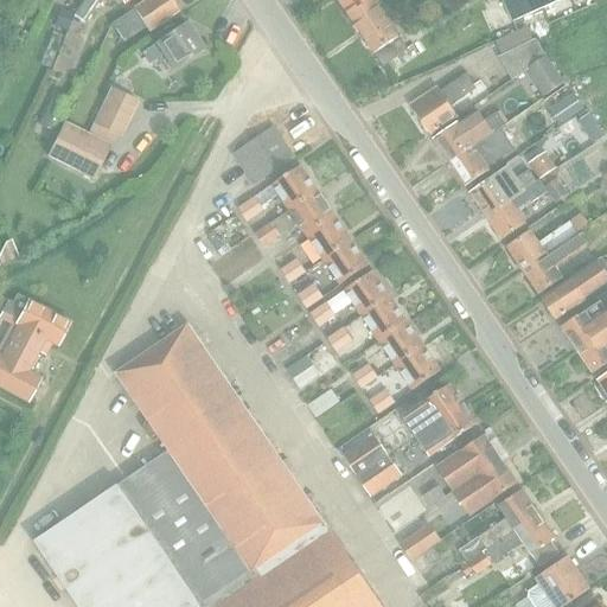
[(100,0),(82,0),(72,16),(65,31),(53,64),(66,69),(83,24),(97,2),(100,0)]
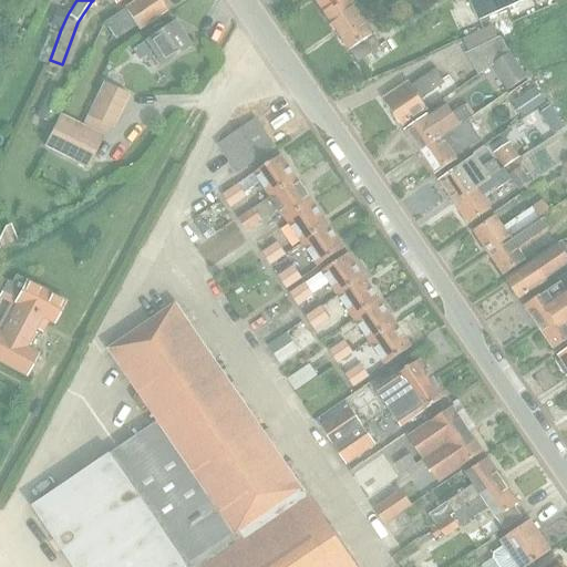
[(115,40),(140,24),(165,7),(161,0),(132,0),(106,19),(103,21),(115,40)]
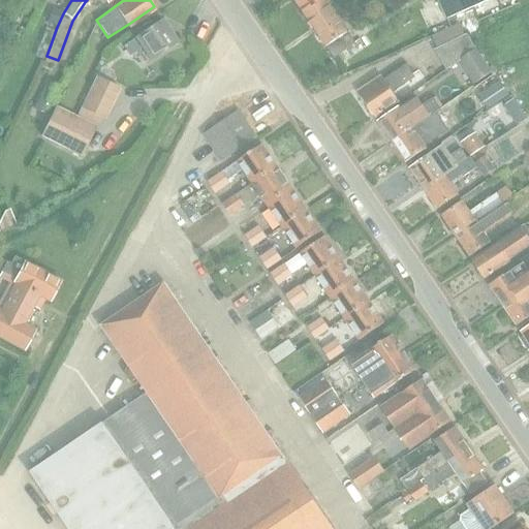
[(302,11),(333,58),(354,43),(324,0),(294,0),(303,10),(302,11)]
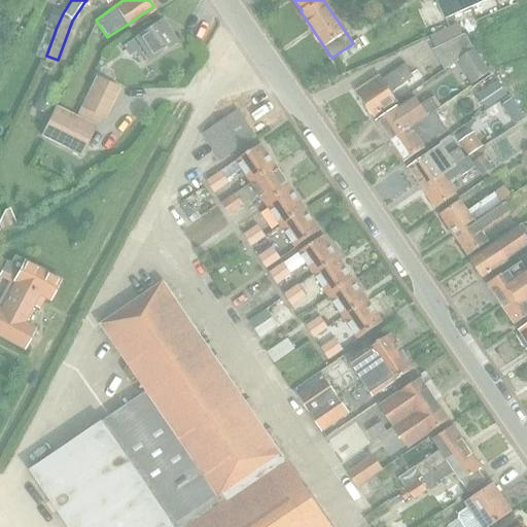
[(436,0),(445,19),(487,0),(436,0)]
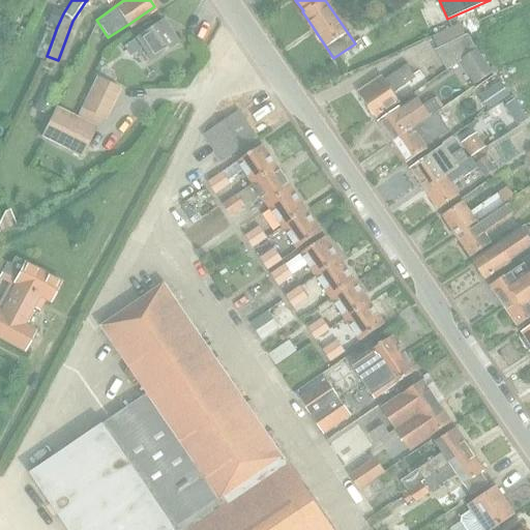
[(47,23),(57,27),(63,13),(52,8),(47,23)]
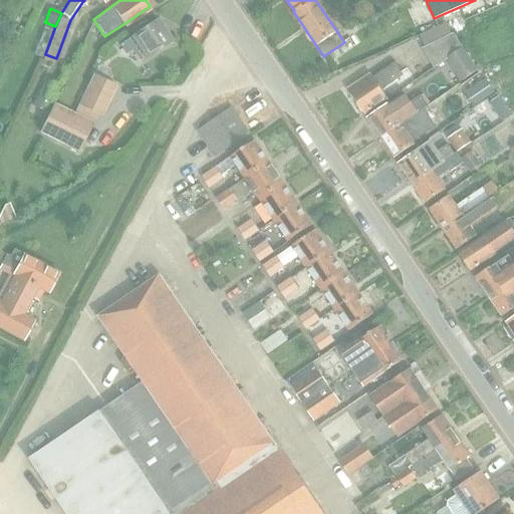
[(172,38),(158,17),(120,42),(126,51),(137,44),(145,56),(172,38)]
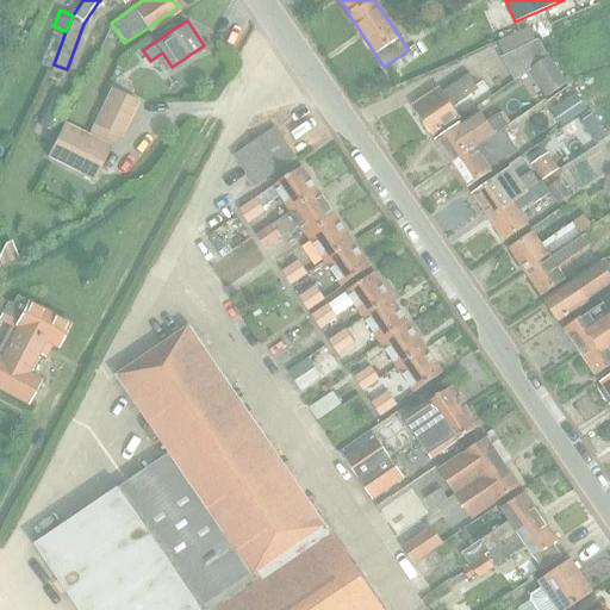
[(515,82),(530,70),(548,58),(537,41),(500,58),(515,82)]
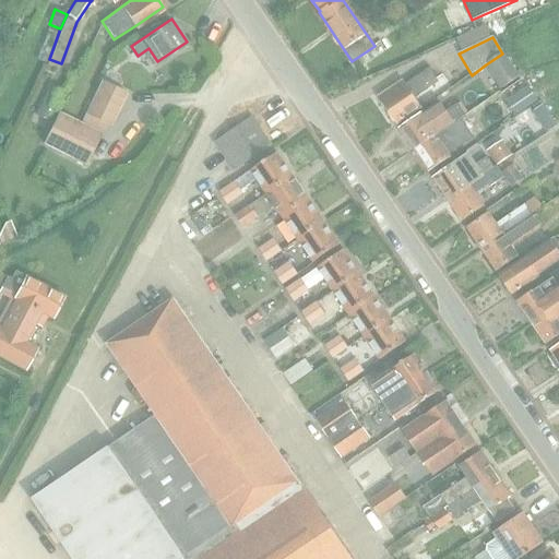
[(486,64),(501,87),(518,76),(502,54),(486,64)]
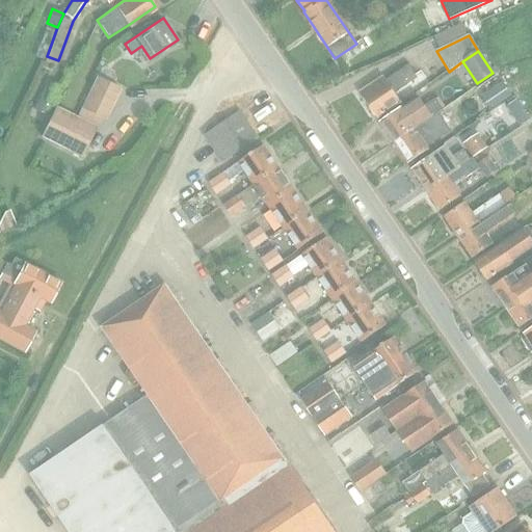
[(360,89),(362,94),(378,117),(400,102),(394,92),(418,77),(407,62),(376,84),(374,80),(360,89)]
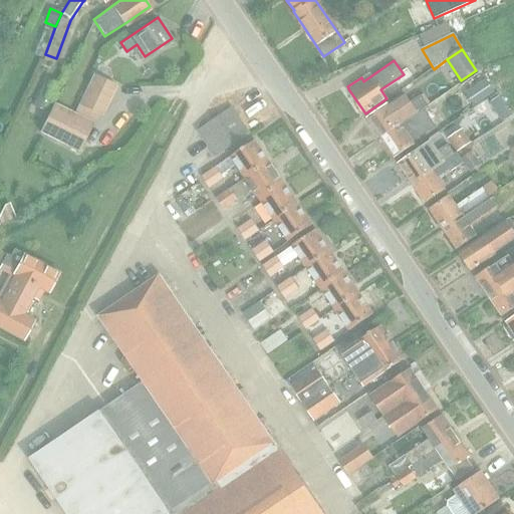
[(101,116),(116,86),(93,75),(74,114),(53,104),(39,133),(79,153),(92,123),(91,123),(96,113),(101,116)]
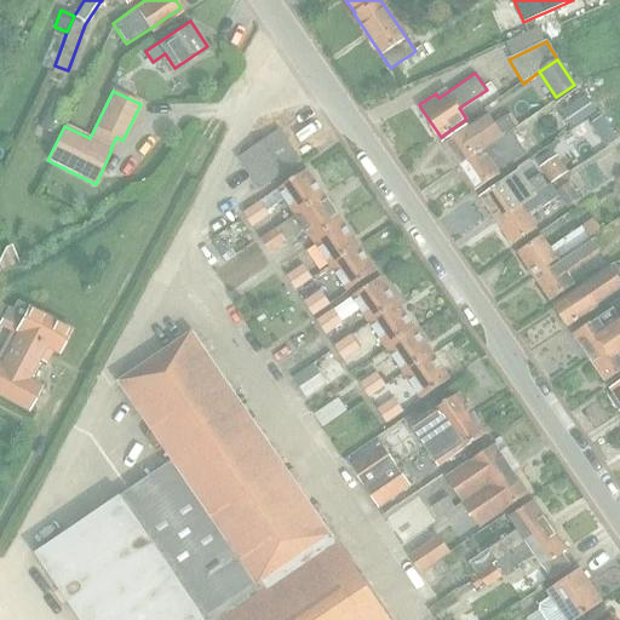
[(579,101),(572,91),(564,96),(564,97),(557,102),(563,112),(579,101)]
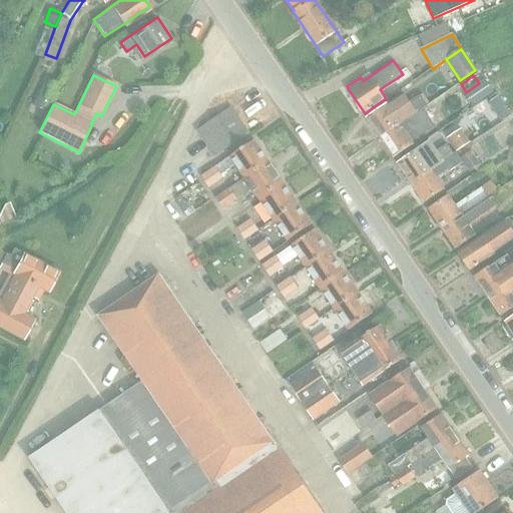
[(466,92),(463,93),(472,107),(493,93),(484,79),(479,83),(466,92)]
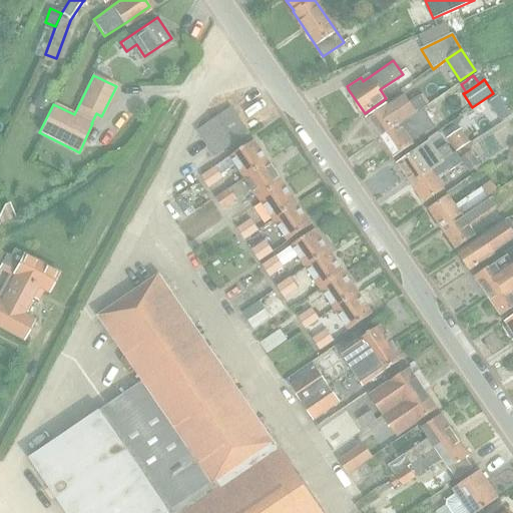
[(45,80),(32,106),(44,112),(57,86),(45,80)]
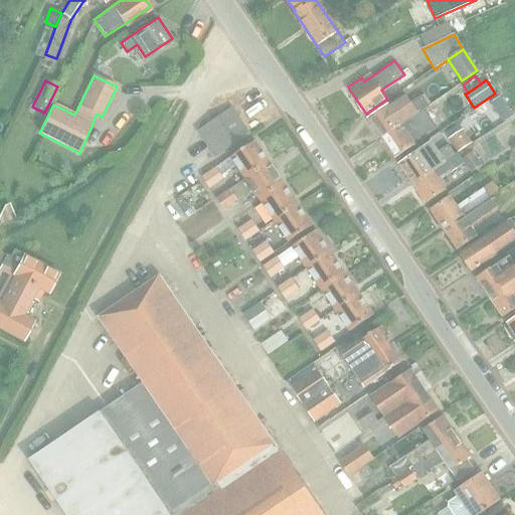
[(386,105),(366,119),(380,139),(423,109),(426,106),(419,96),(409,103),(403,94),(386,105)]
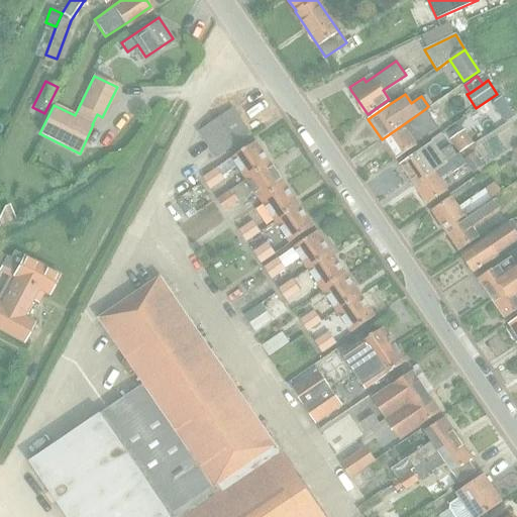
[(501,97),(491,104),(498,113),(508,107),(501,97)]
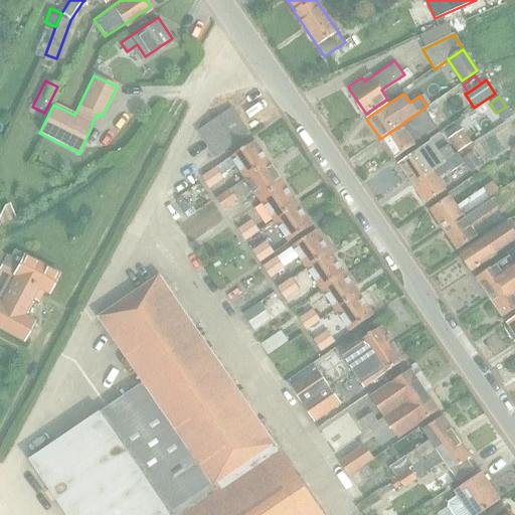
[(250,133),(232,107),(197,131),(215,158),(250,133)]
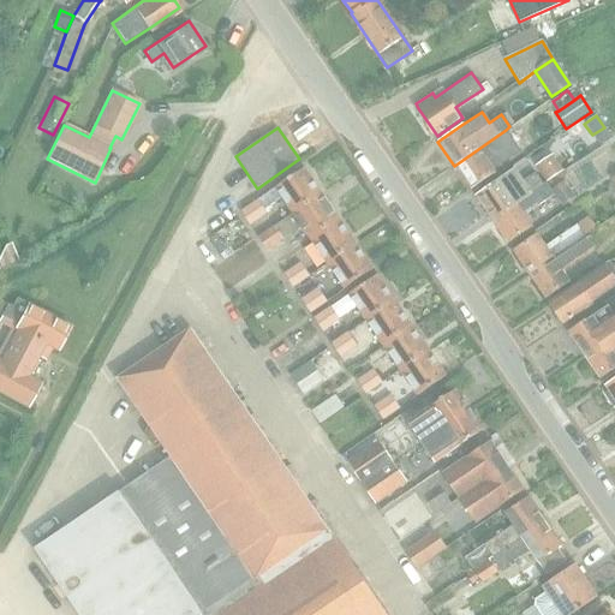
[(537,145),(525,129),(513,138),(524,154),(537,145)]
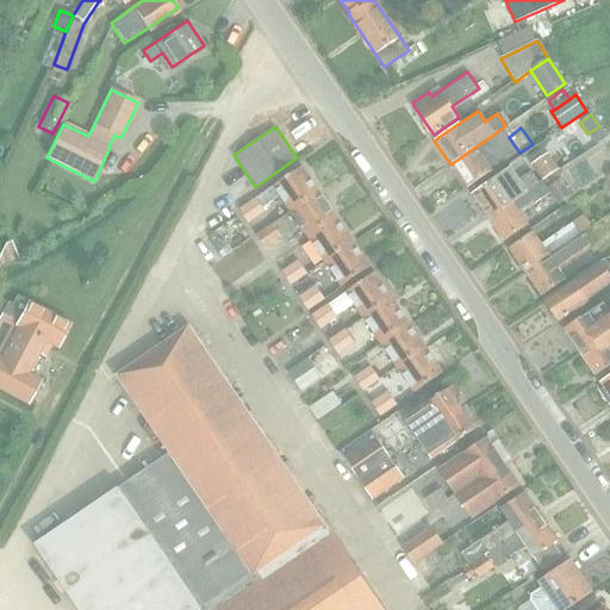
[(502,129),(450,165),(465,187),(490,170),(517,151),(509,141),(502,129)]
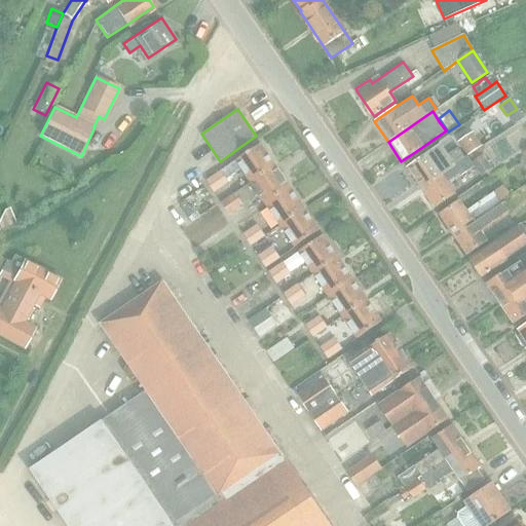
[(466,157),(479,149),(488,143),(481,132),(475,136),(473,133),(457,143),(466,157)]
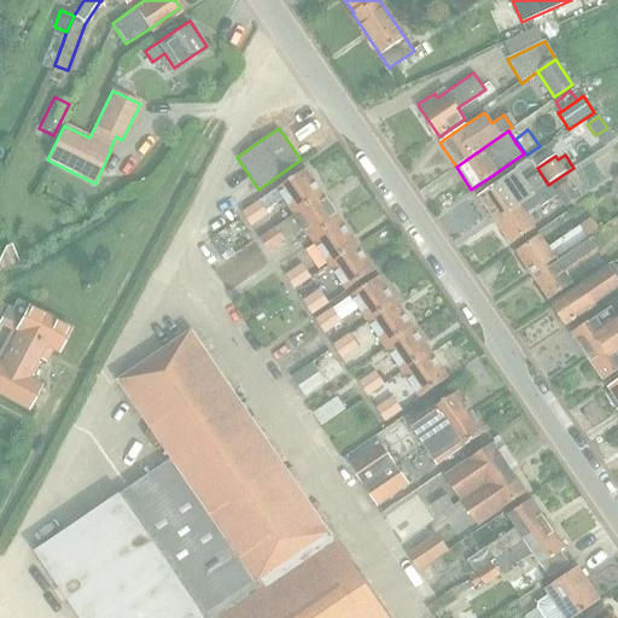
[(295,215),(324,196),(305,169),(277,190),(295,215)]
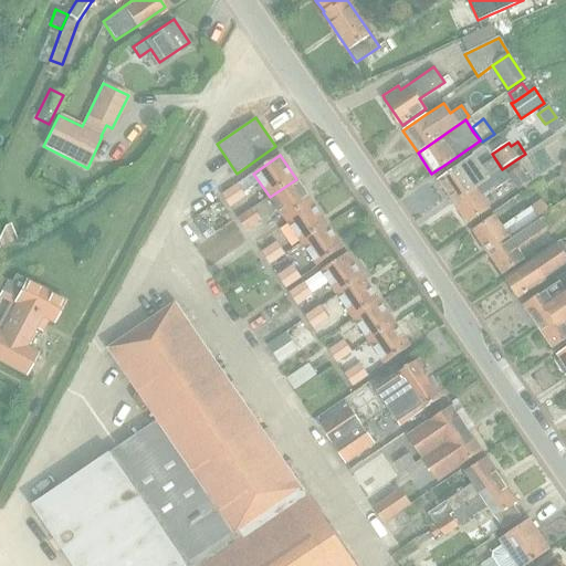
[(452,202),(500,170),(492,159),(480,168),(472,157),(437,180),(452,202)]
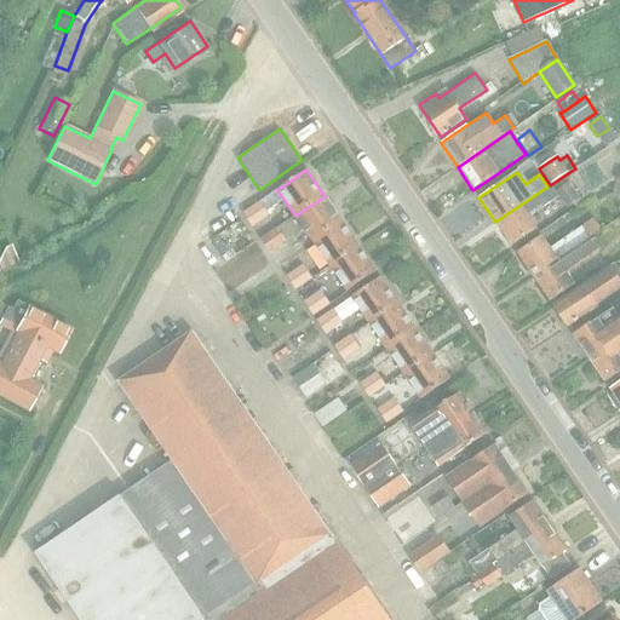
[(567,208),(580,199),(564,176),(550,185),(547,187),(495,222),(511,245),(535,229),(528,217),(558,196),(567,208)]
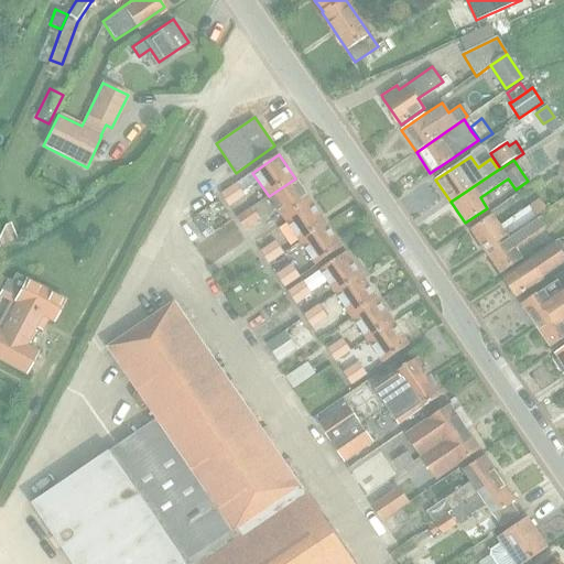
[(284,219),(311,201),(295,179),(269,196),(237,218),(245,229),(277,207),(284,219)]
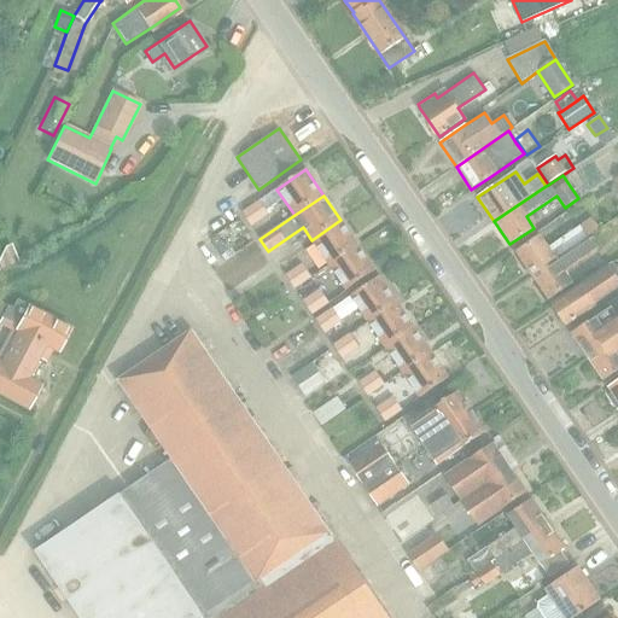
[(258,202),(242,213),(251,227),(268,215),(258,202)]
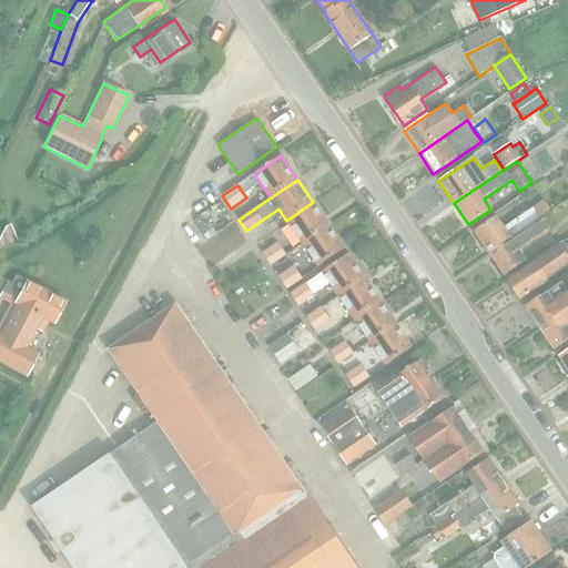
[(488,254),(539,220),(551,211),(544,200),(503,227),(495,216),(473,232),(488,254)]
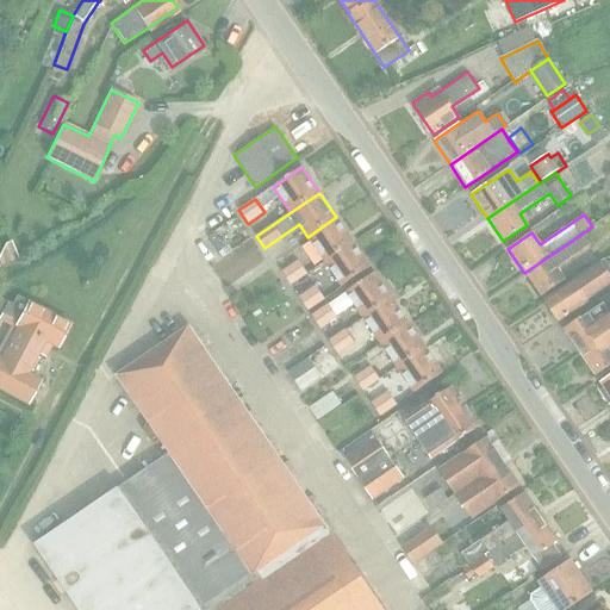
[(324,261),(353,242),(336,217),(307,237),(324,261)]
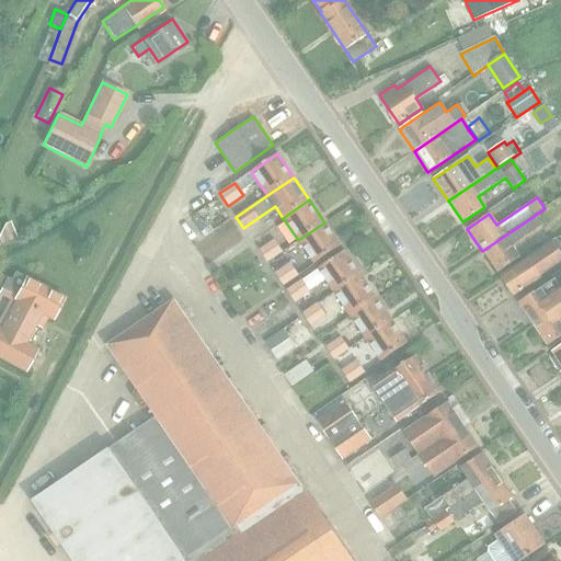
[(539,227),(533,217),(482,251),(496,272),(518,256),(511,247),(539,227)]
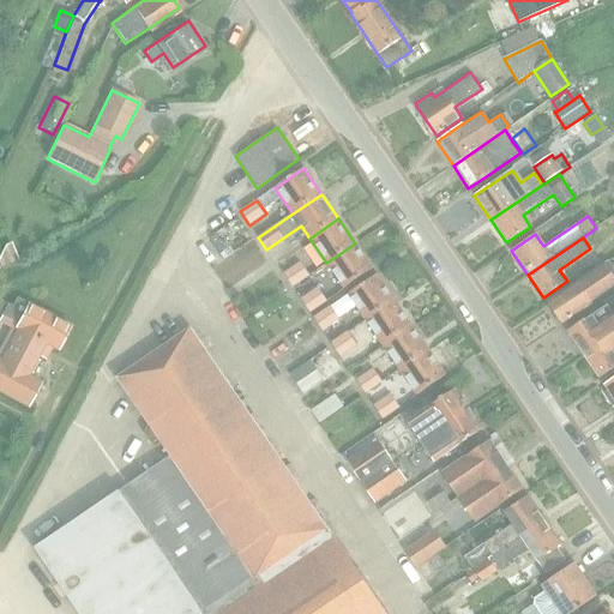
[(224,241),(215,248),(224,260),(233,253),(224,241)]
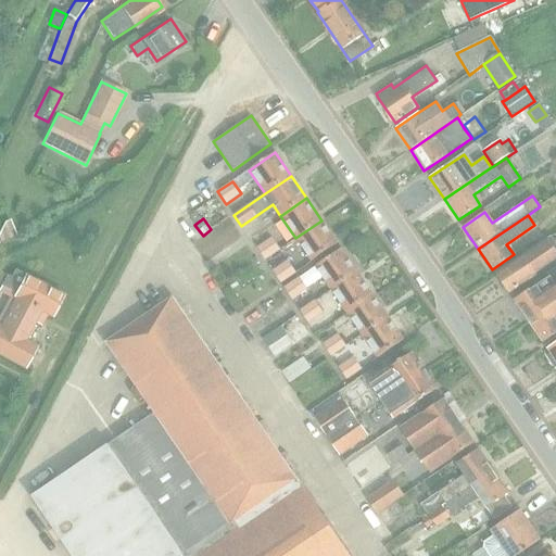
[(0,243),(16,237),(9,220),(4,223),(0,230),(0,243)]
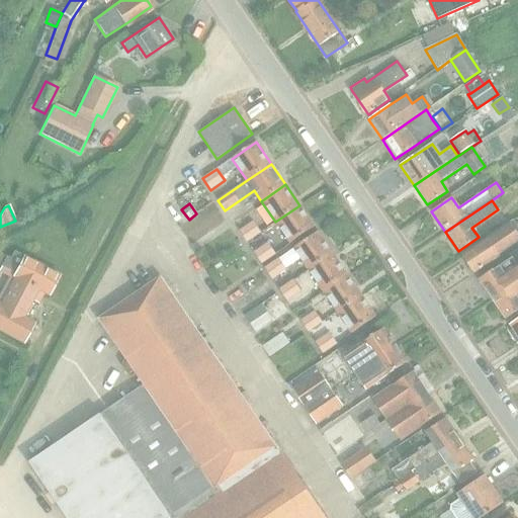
[(299,205),(275,222),(290,244),(315,227),(299,205)]
